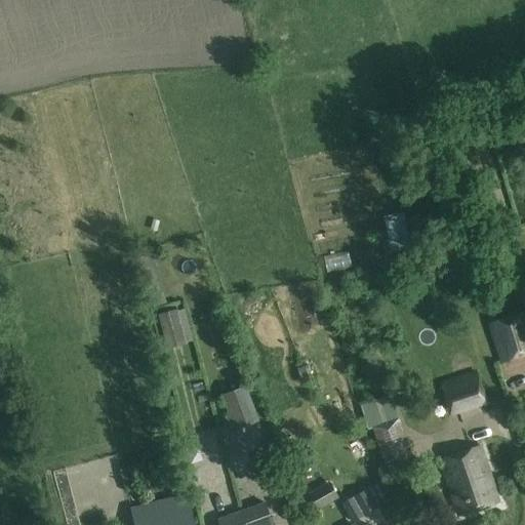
[(401,208),(381,213),(390,250),(410,246),(401,208)]
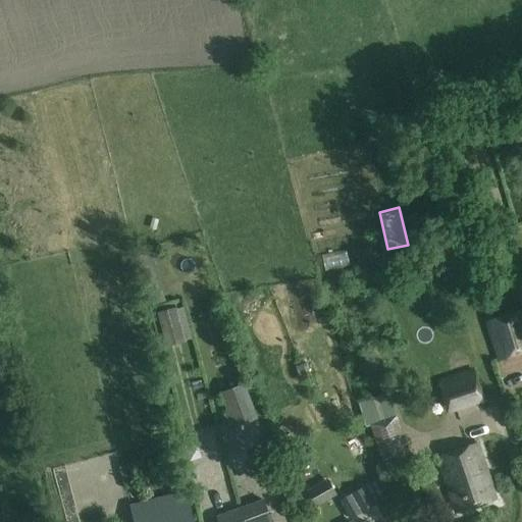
[(165,347),(185,342),(175,307),(156,312),(165,347)]
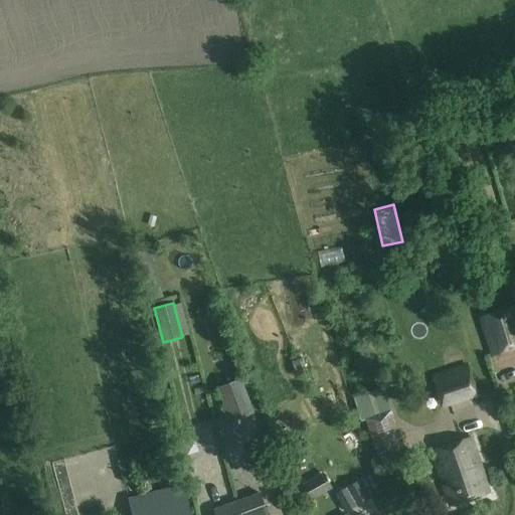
[(514,347),(514,305),(478,317),(490,356),(514,347)]
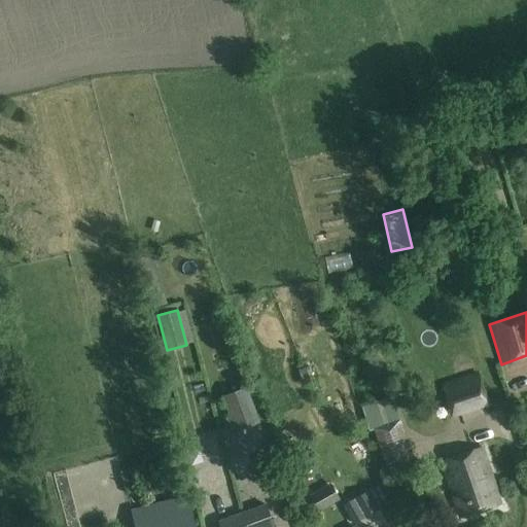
[(477,377),(444,384),(450,410),(483,401),(477,377)]
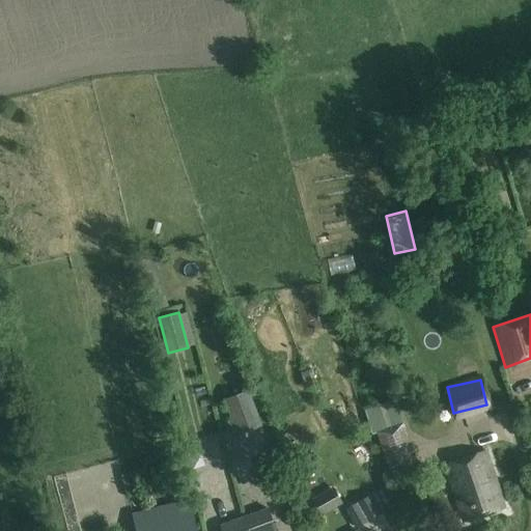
[(262,425),(249,390),(224,399),(238,435),(262,425)]
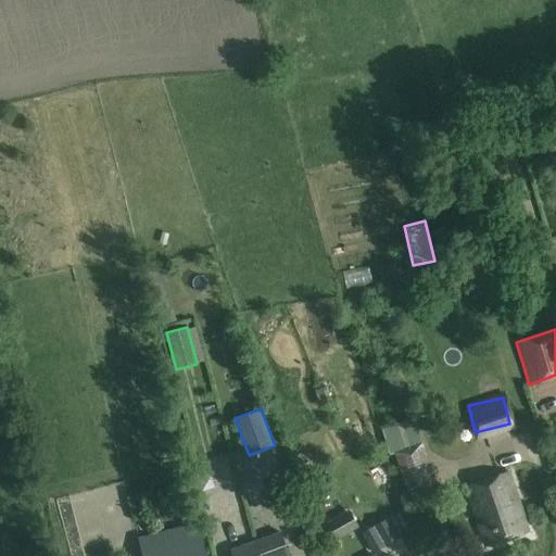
[(436,482),(421,441),(393,451),(407,492),(436,482)]
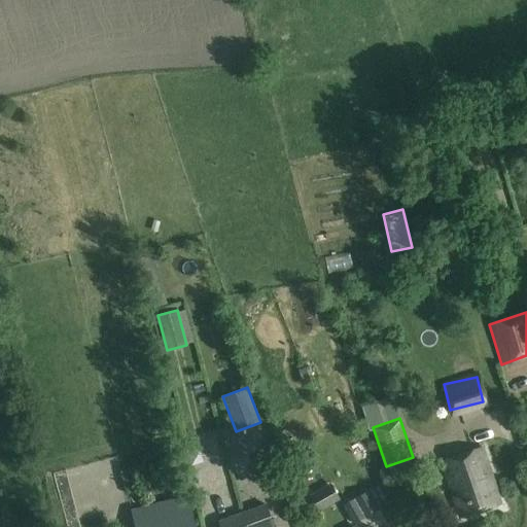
[(500,503),(483,448),(443,461),(460,516),(500,503)]
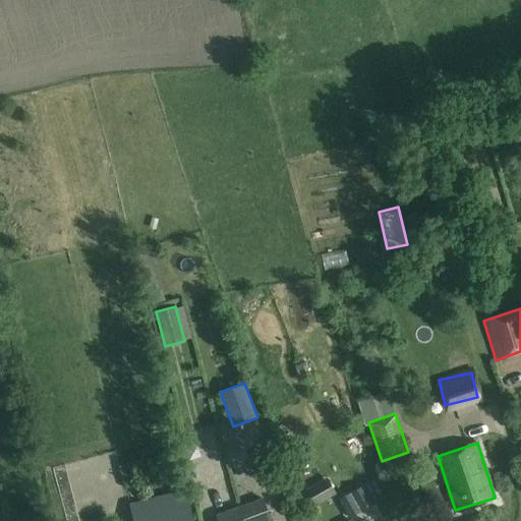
[(315,506),(337,495),(327,477),(306,489),(315,506)]
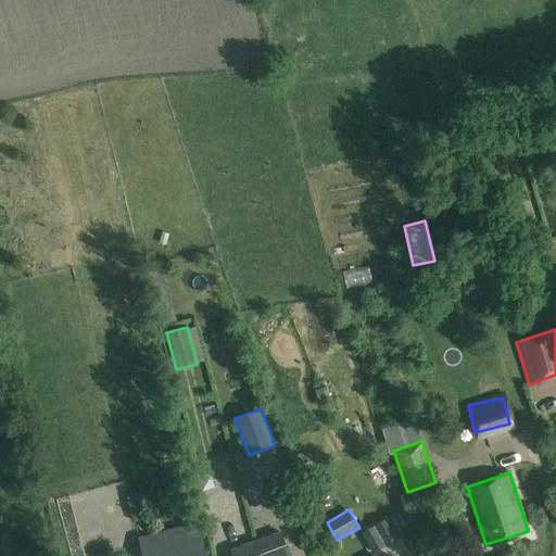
[(401,538),(389,517),(362,533),(374,554),(401,538)]
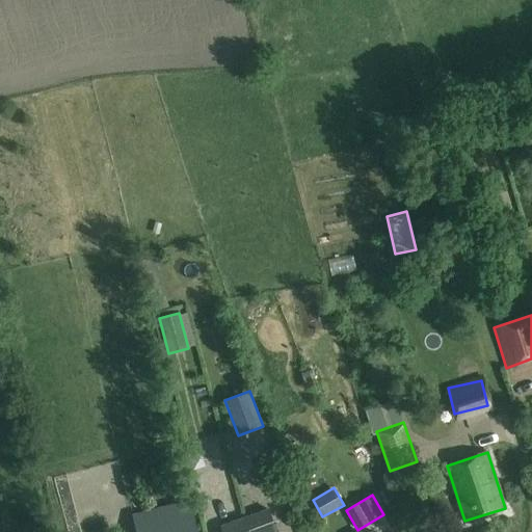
[(170,504),(177,531),(197,531),(189,499),(170,504)]
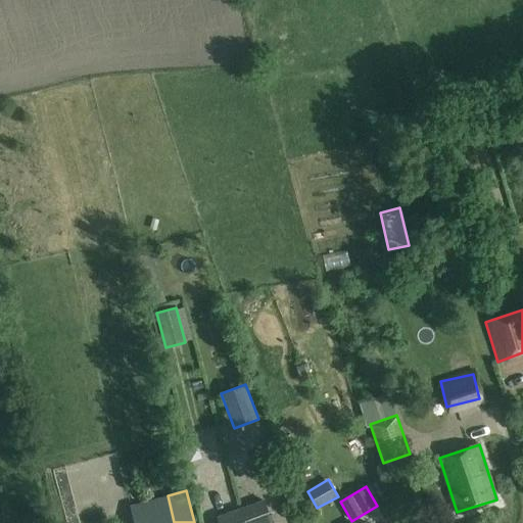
[(241,508),(246,522),(271,522),(272,522),(264,500),(241,508)]
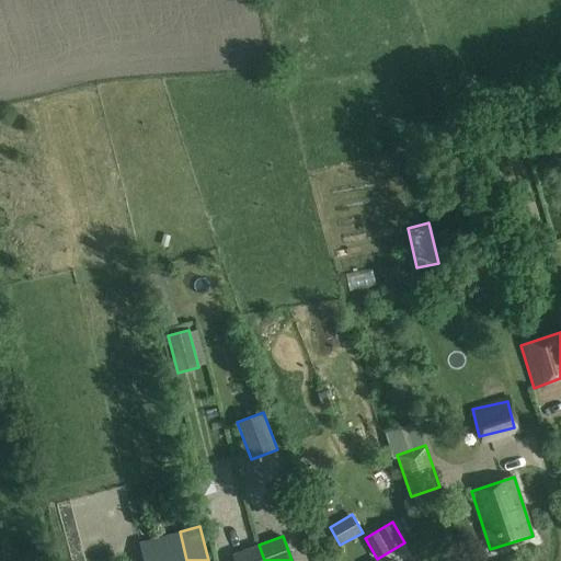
[(144,560),(162,560),(157,537),(139,541),(144,560)]
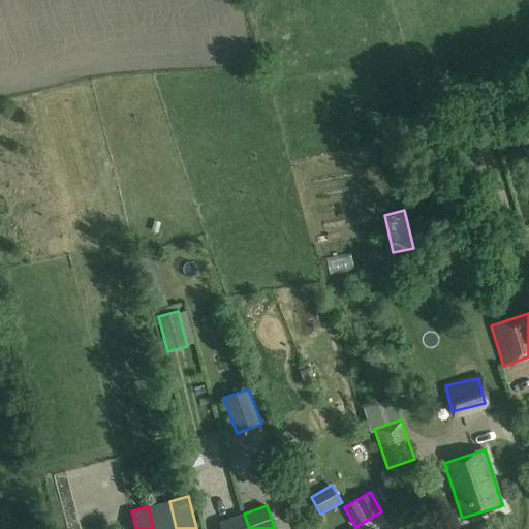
[(249,528),(244,514),(220,523),(222,528),(249,528)]
